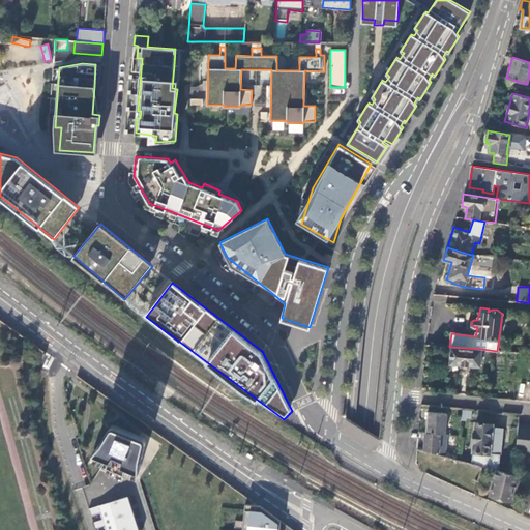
[(479,366),(481,349),(451,347),(449,364),(479,366)]
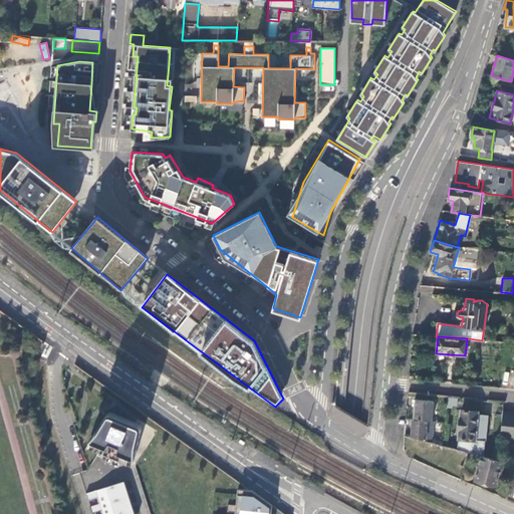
[(414,400),(413,420),(432,421),(433,402),(414,400)]
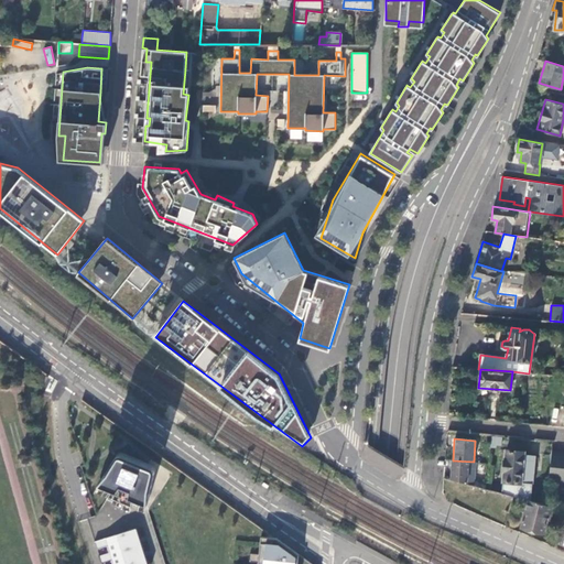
[(528,500),(530,500),(534,456),(524,455),(524,452),(507,451),(502,494),(528,500)]
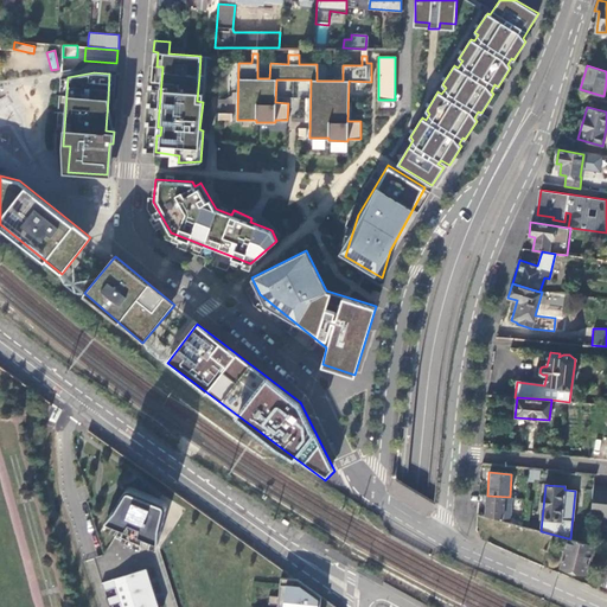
[(606,517),(606,486),(594,485),(590,516),(606,517)]
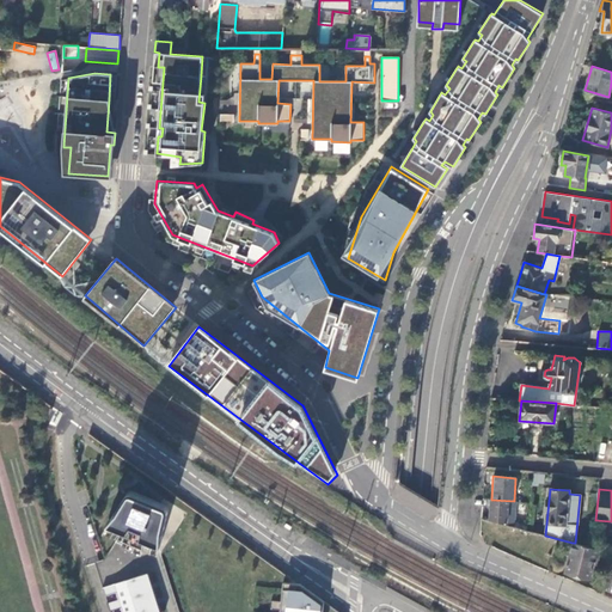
[(120,536),(145,546),(146,539),(161,546),(164,522),(167,510),(165,507),(134,494),(132,494),(128,495),(121,509),(109,524),(122,530),(120,536)]
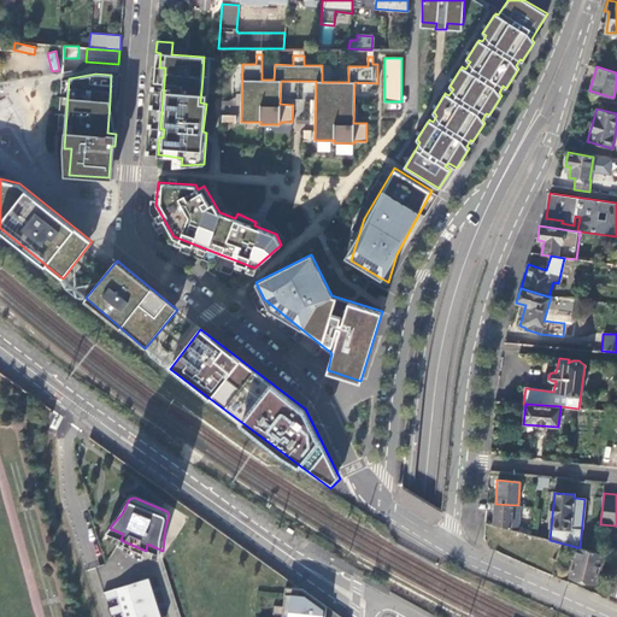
[(495,504),(493,524),(518,532),(521,506),(518,505),(495,504)]
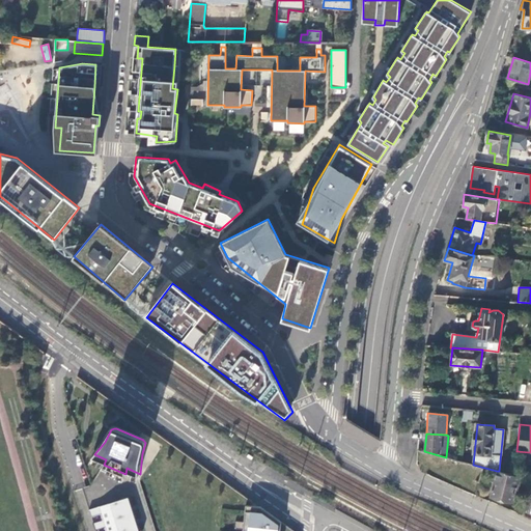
[(519,476),(499,471),(497,471),(491,497),(511,502),(519,476)]
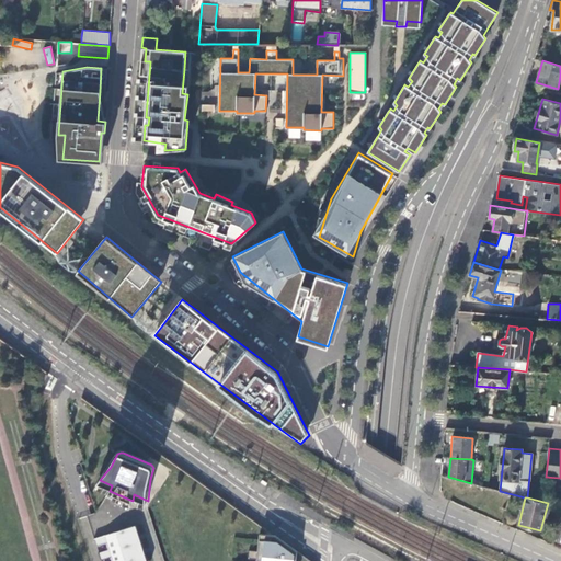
[(147,560),(136,525),(94,538),(96,547),(106,544),(109,549),(99,552),(101,560),(111,557),(112,560),(147,560)]
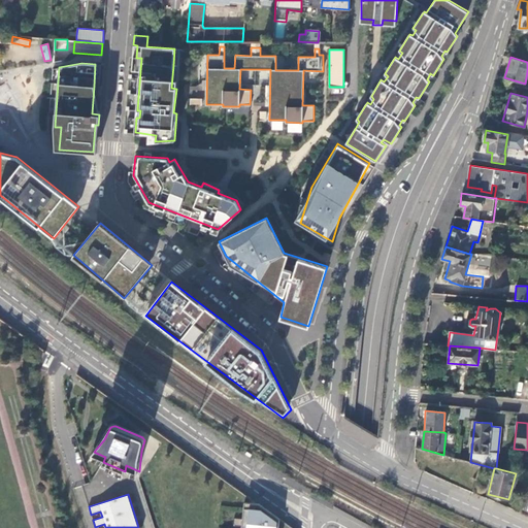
[(278,527),(279,520),(259,504),(254,504),(244,503),(243,505),(242,519),(234,518),(233,526),(241,527),(278,527)]
